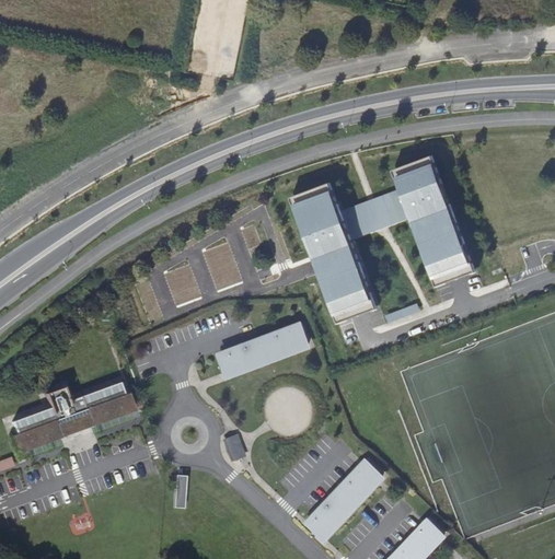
[(285,198),(333,324),(374,307),(348,239),(405,218),(430,284),(450,277),(471,269),(428,156),(389,172),(395,191),(335,213),(324,184),(285,198)]
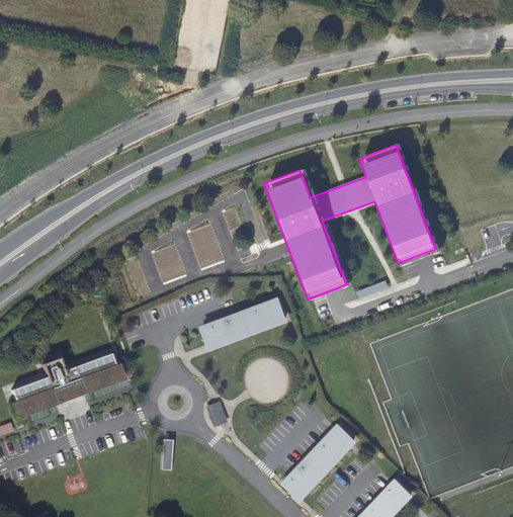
[(382,282),(352,293),(354,299),(385,288),(382,282)]
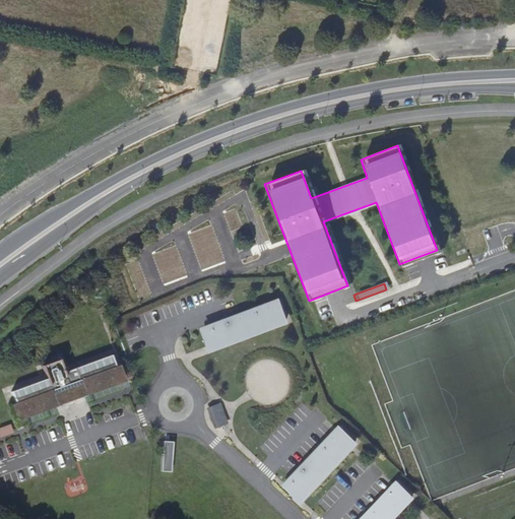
[(274,304),(201,331),(208,349),(281,323),(274,304)]
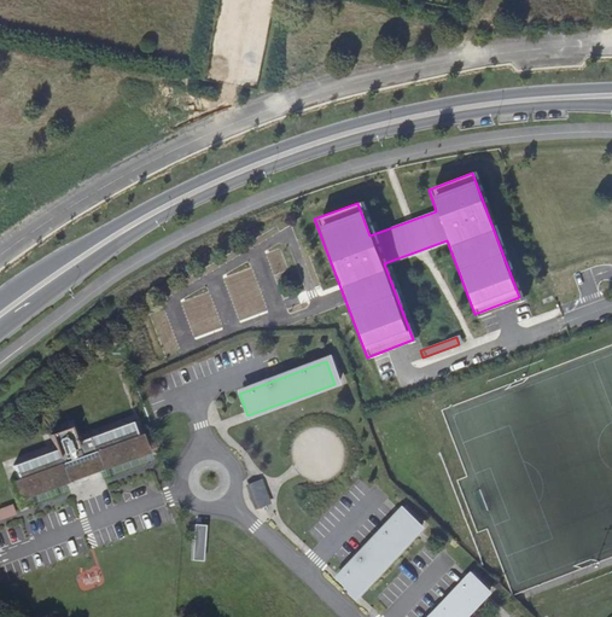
[(48,452),(7,467),(12,481),(18,496),(19,500),(60,484),(57,475),(62,473),(63,477),(76,472),(75,469),(88,464),(92,473),(137,457),(135,453),(137,453),(130,437),(126,424),(70,444),(64,429),(44,436),(48,452)]
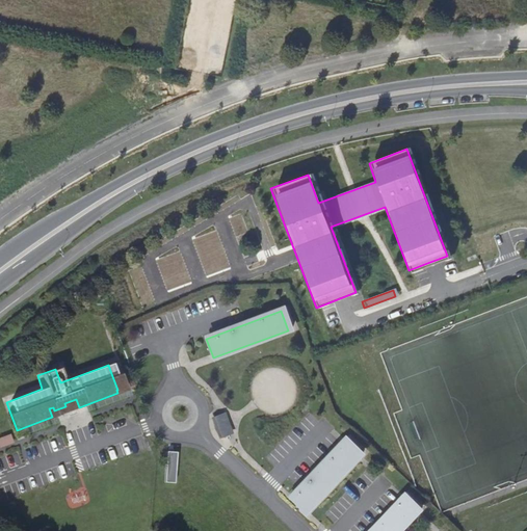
[(116,374),(112,376),(117,390),(116,390),(117,393),(79,407),(76,399),(64,403),(66,406),(54,410),(53,407),(49,408),(52,417),(17,430),(16,427),(10,414),(3,416),(11,439),(125,396),(116,374)]
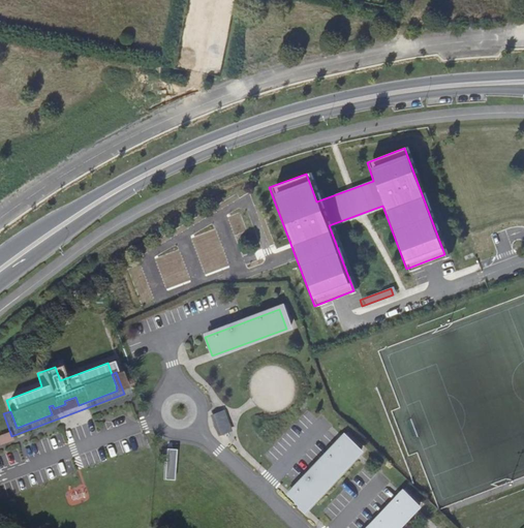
[(128,377),(122,379),(125,387),(131,385),(128,377)]
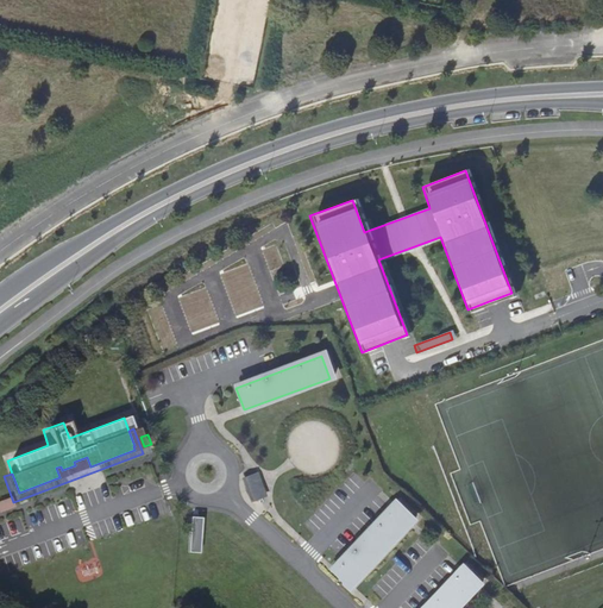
[(252,474),(239,478),(247,501),(259,497),(252,474)]
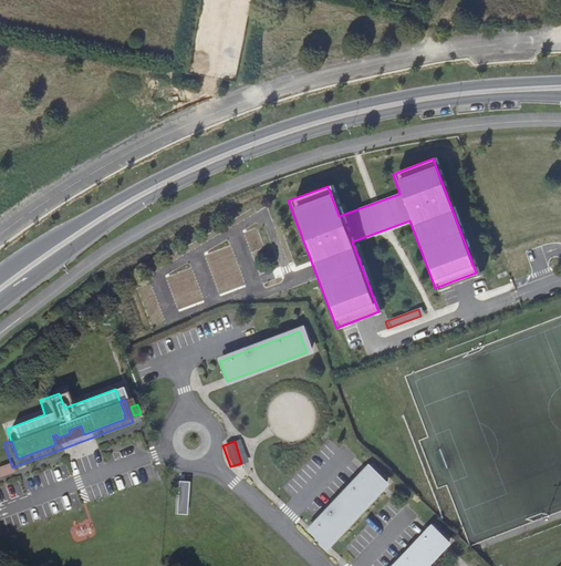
[(6,464),(0,466),(0,476),(9,473),(6,464)]
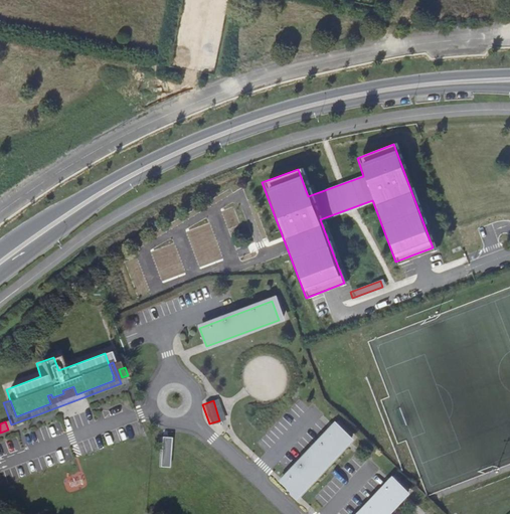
[(333,426),(280,483),(294,496),(347,441),(333,426)]
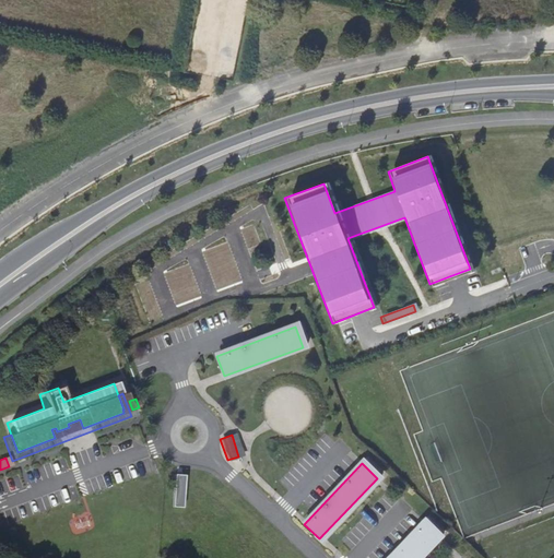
[(422,521),(386,557),(415,557),(437,536),(422,521)]
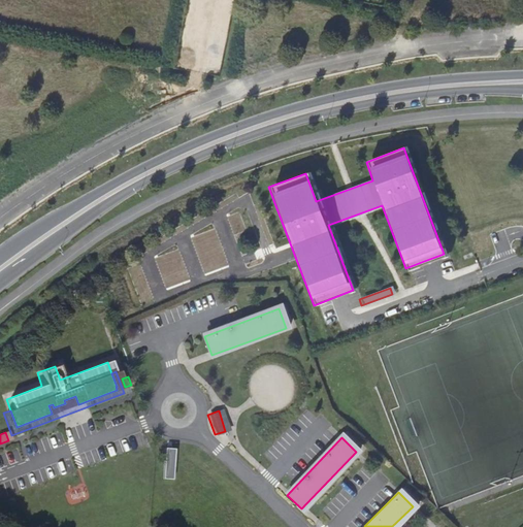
All buildings are outlined.
